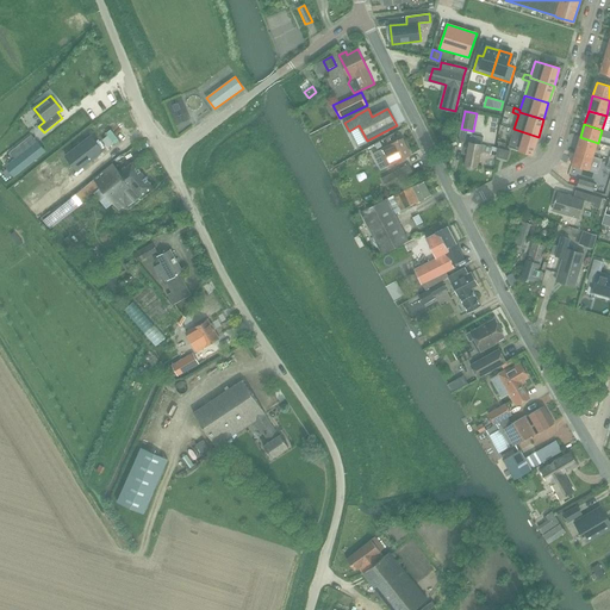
[(461,129),(459,141),(466,142),(467,132),(468,130),(461,129)]
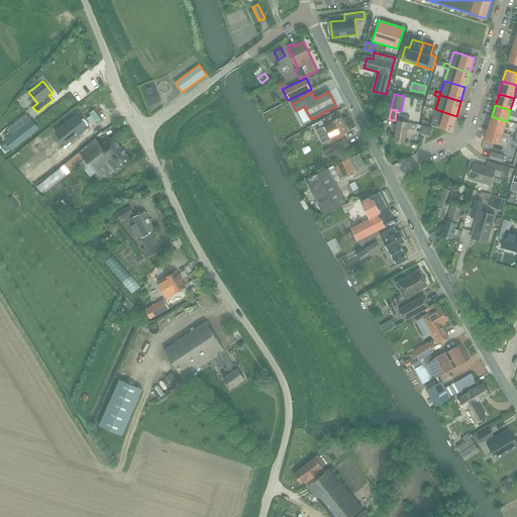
[(435,109),(431,124),(451,131),(452,127),(456,116),(435,109)]
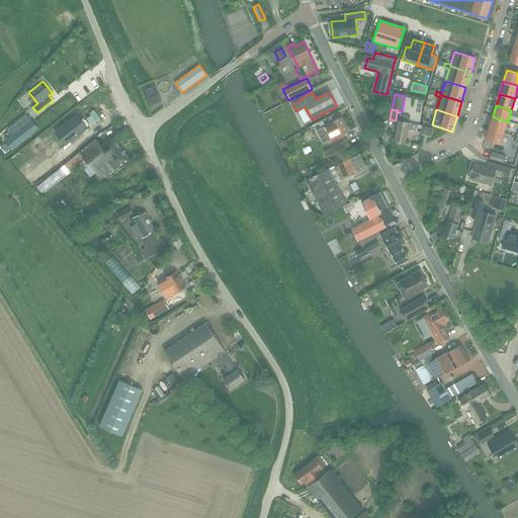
[(26,114),(12,125),(17,133),(31,120),(26,114)]
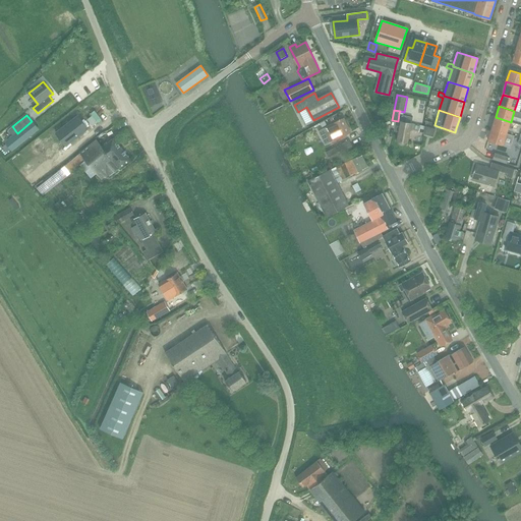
[(401,121),(397,140),(408,142),(411,128),(412,123),(413,117),(402,115),(401,121)]
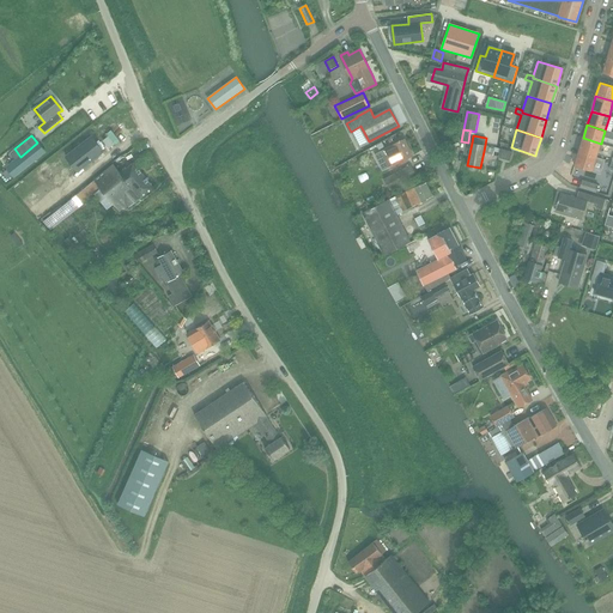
[(78,146),(66,157),(67,159),(68,159),(78,171),(93,159),(104,151),(97,143),(92,137),(78,147),(78,146)]
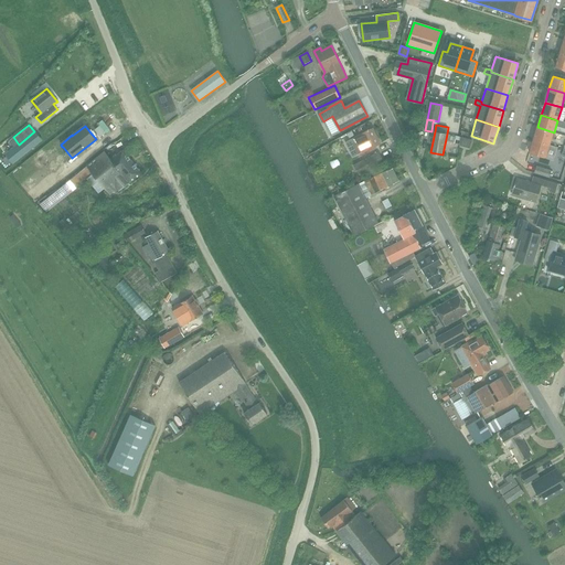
[(537,127),(534,140),(551,145),(554,132),(537,127)]
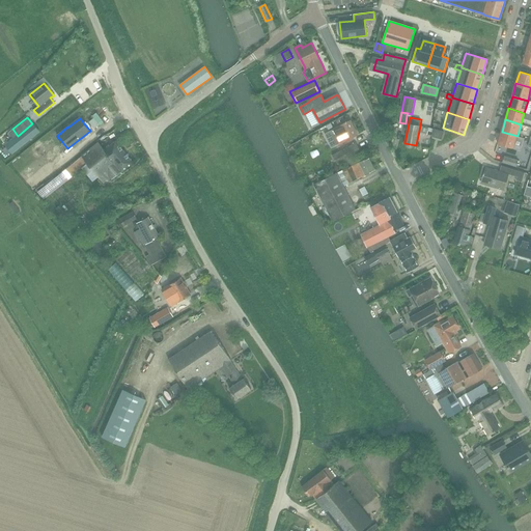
[(334,129),(325,134),(331,147),(341,143),(357,134),(351,120),(334,129)]
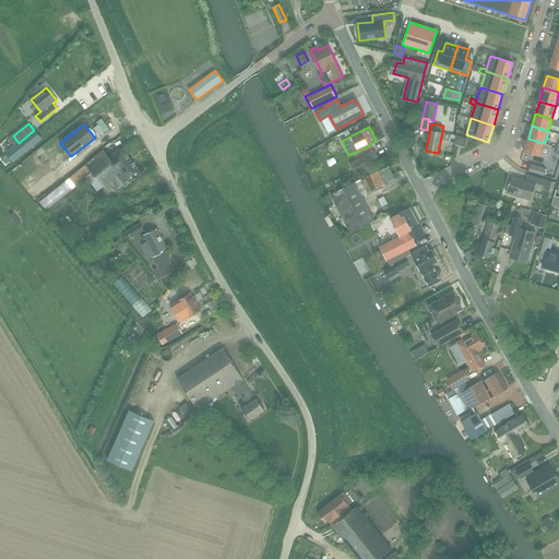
[(11,149),(6,153),(13,162),(42,140),(34,130),(19,143),(11,149)]
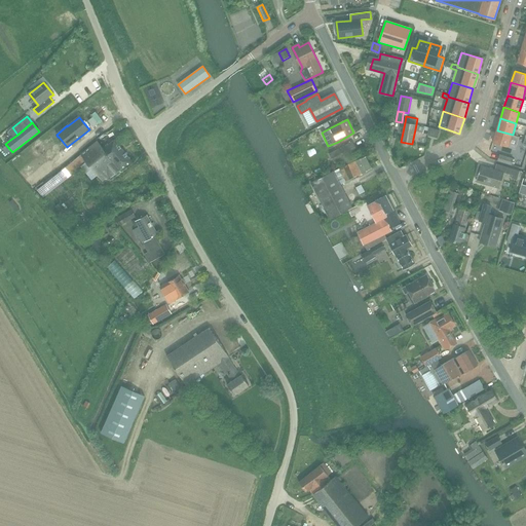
[(389,125),(383,128),(386,136),(392,133),(389,125)]
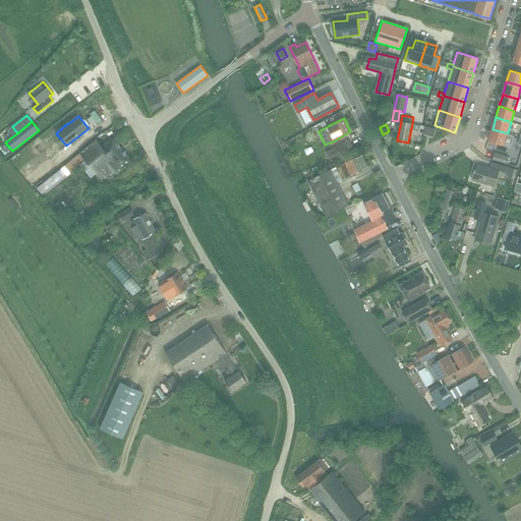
[(424,133),(425,133),(433,136),(436,128),(426,126),(424,133)]
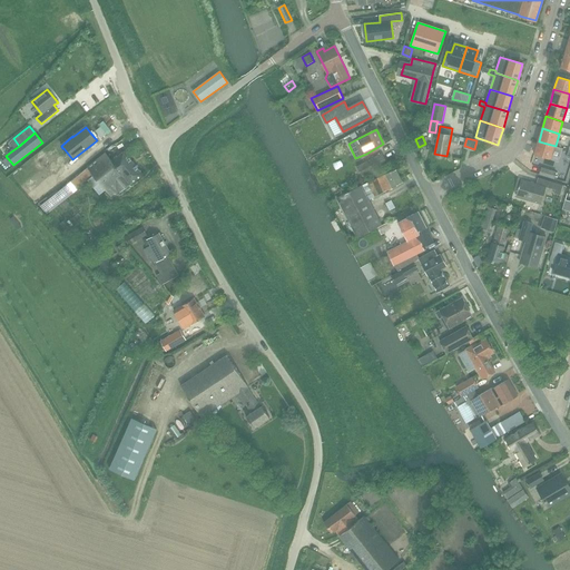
[(534,154),(551,159),(556,146),(539,141),(534,154)]
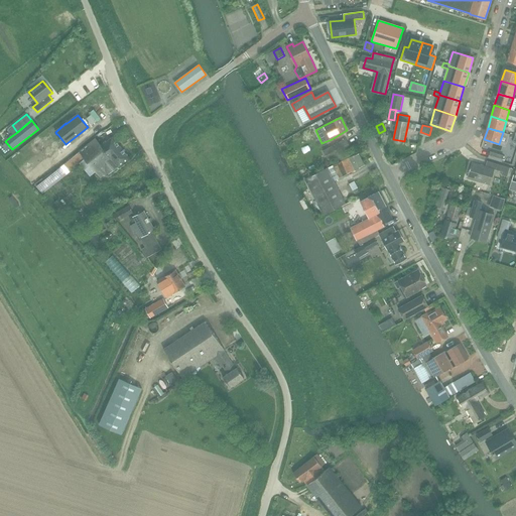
[(4,131),(0,134),(5,141),(10,137),(5,131),(4,131)]
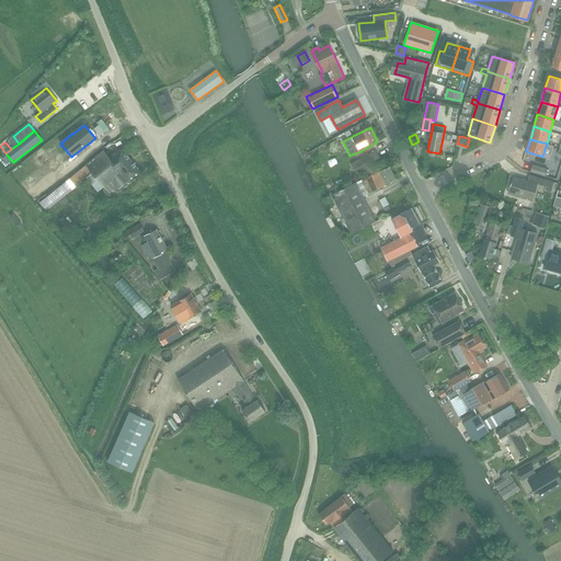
[(87,164),(87,165),(70,178),(76,185),(93,172),(109,193),(116,187),(118,190),(140,172),(122,148),(111,158),(105,150),(87,164)]
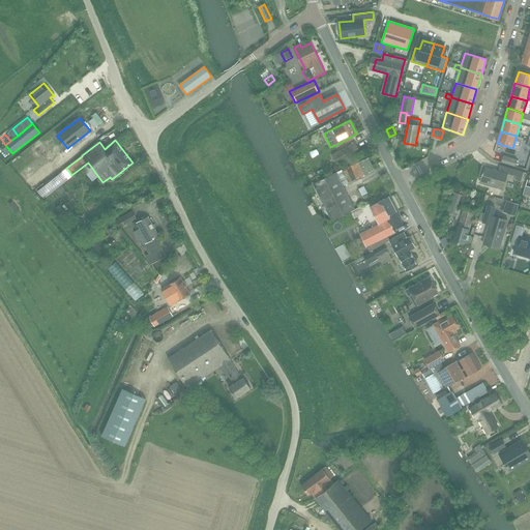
[(355,143),(332,155),(336,164),(360,151),(355,143)]
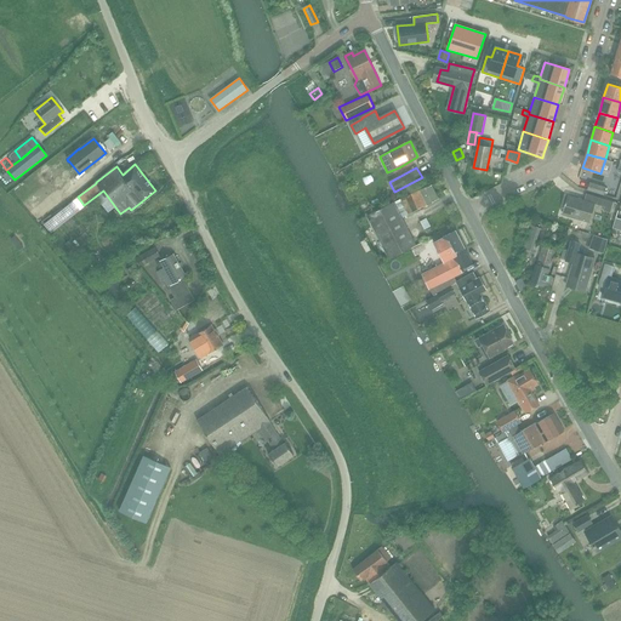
[(604,194),(607,187),(590,182),(587,189),(604,194)]
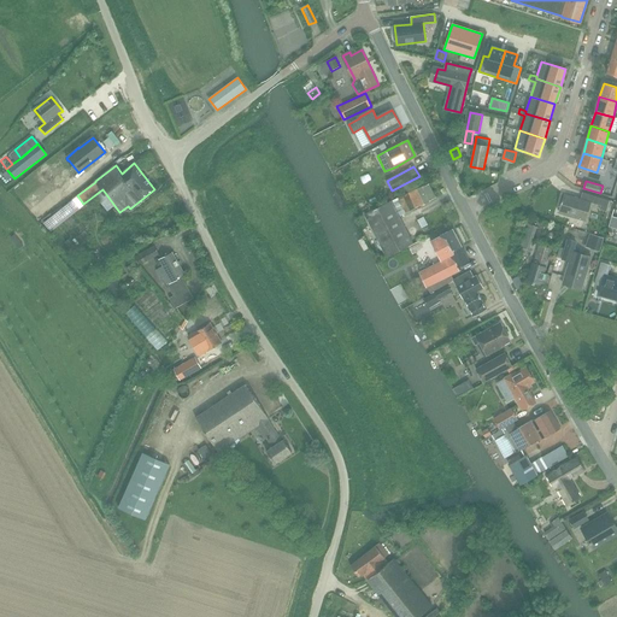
[(416,207),(424,204),(425,204),(436,198),(428,183),(409,193),(416,207)]
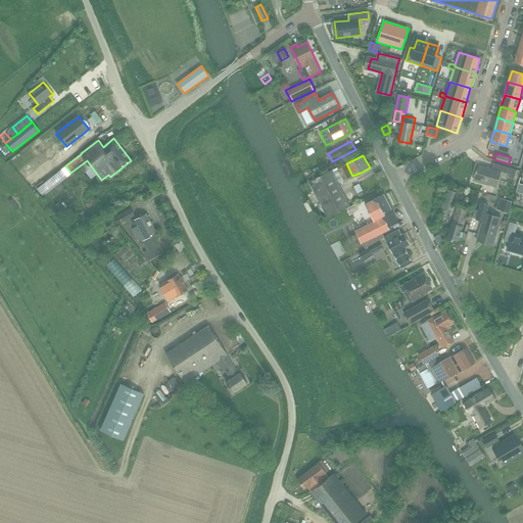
[(49,157),(29,174),(37,184),(38,185),(58,169),(49,157)]
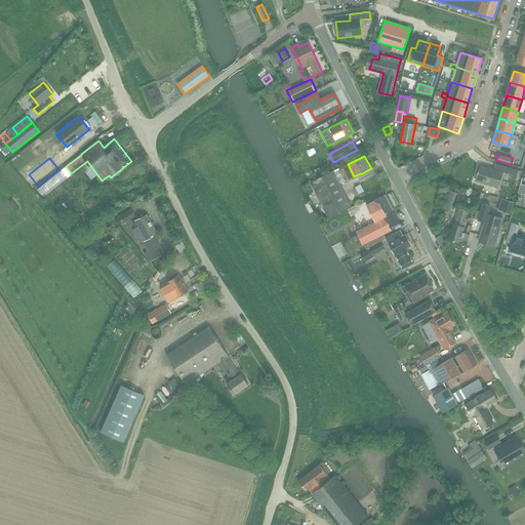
[(480,165),(476,180),(498,188),(503,172),(512,174),(511,177),(516,179),(519,170),(496,163),(494,169),(480,165)]
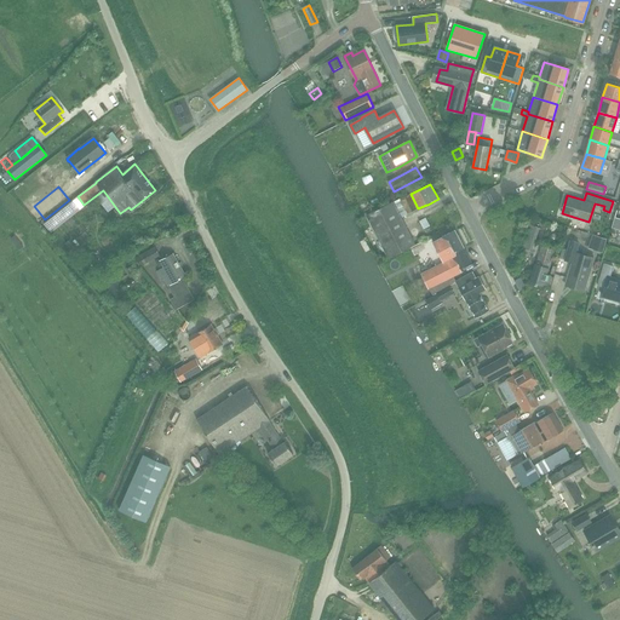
[(402,217),(417,210),(409,194),(395,201),(402,217)]
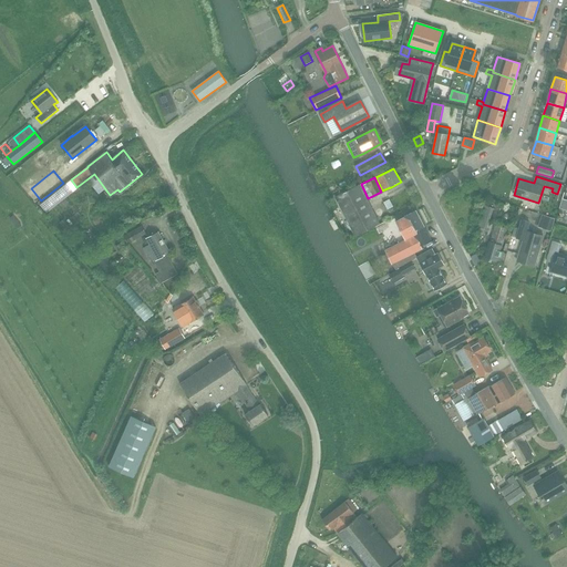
[(356,236),(380,224),(360,184),(336,196),(356,236)]
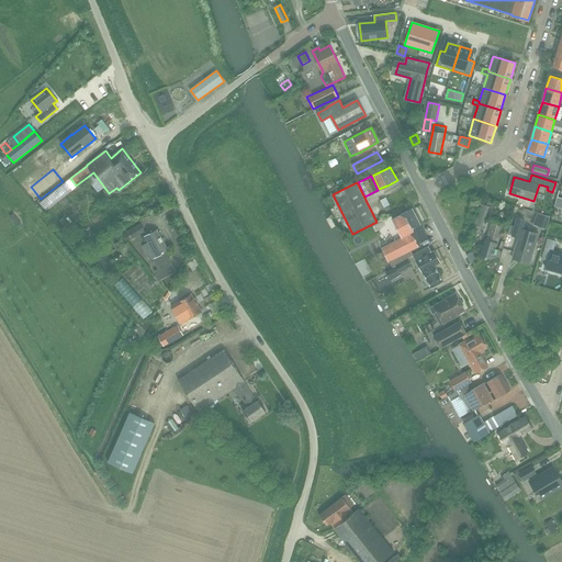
[(59,187),(40,202),(41,204),(45,210),(46,211),(66,195),(68,193),(62,186),(59,187)]
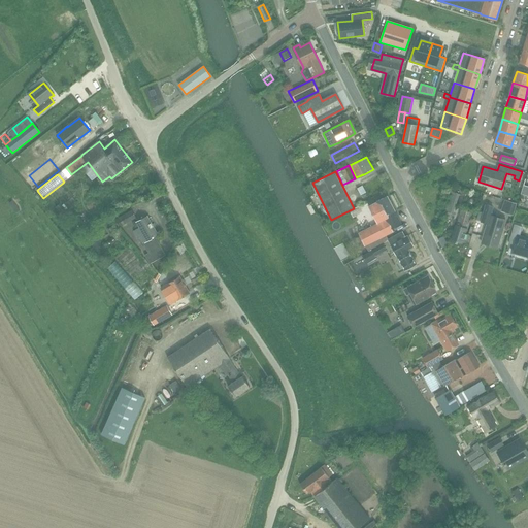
[(453,192),(447,210),(454,213),(460,194),(453,192)]
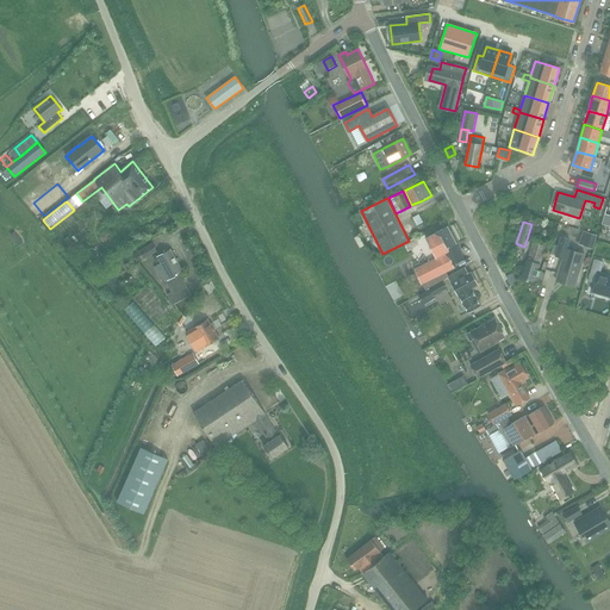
[(422,284),(454,268),(452,263),(464,257),(448,226),(435,232),(436,234),(427,238),(436,257),(415,269),(422,284)]
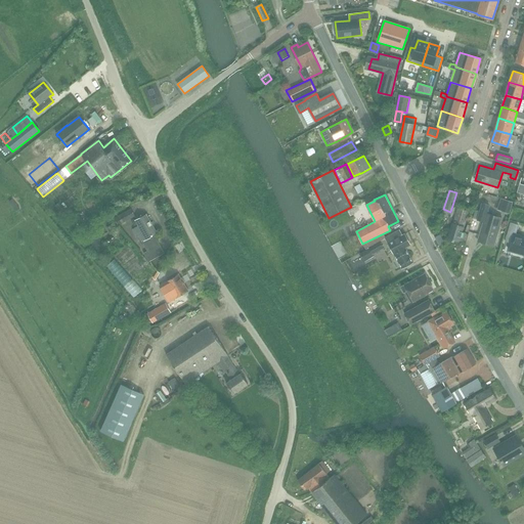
[(500,201),(497,210),(501,211),(510,214),(513,203),(505,200),(500,199),(500,201)]
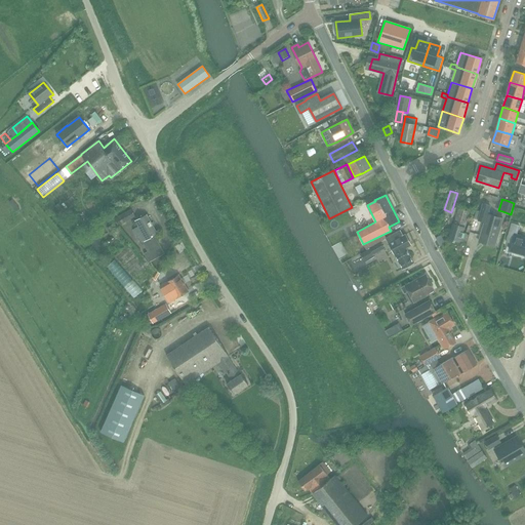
[(59,202),(54,206),(59,211),(65,207),(62,204),(59,202)]
